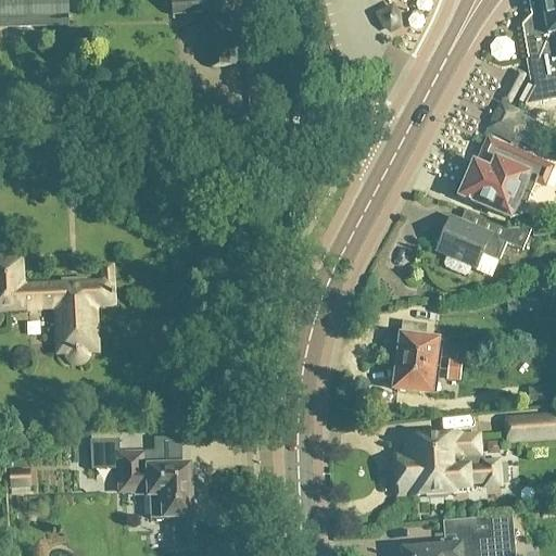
[(0,0),(0,28),(67,27),(66,0),(0,0)]
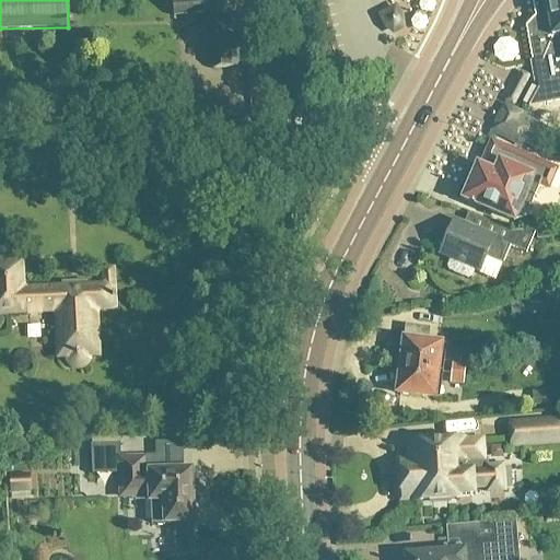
[(243,0),(173,0),(174,14),(210,12),(214,69),(248,67),(243,0)]
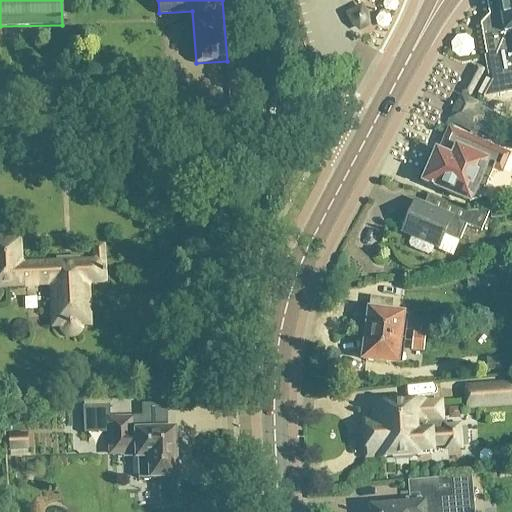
[(511,0),(488,0),(491,17),(483,25),(488,56),(489,62),(493,83),(483,100),(484,100),(511,95),(511,0)]
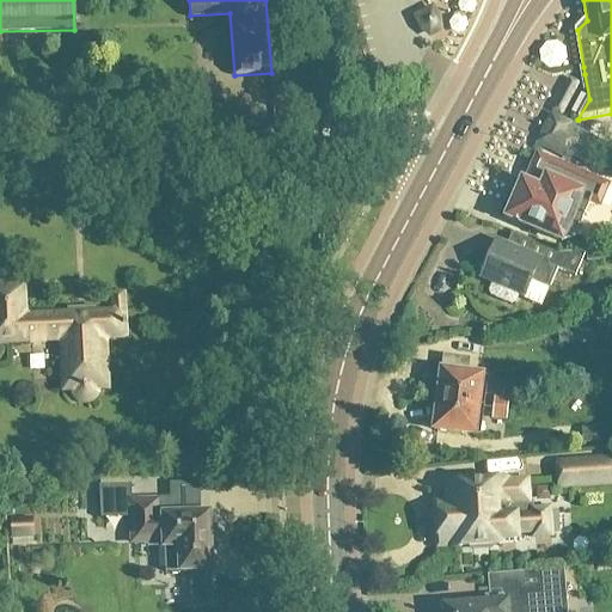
[(424,31),(432,35),(439,31),(440,23),(433,11),(418,19),(424,31)]
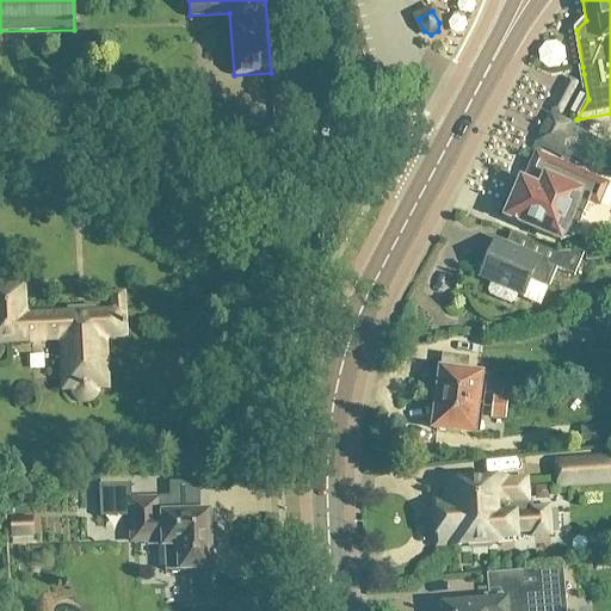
[(578,135),(579,134),(572,130),(566,127),(566,125),(551,118),(544,130),(538,142),(567,156),(567,155),(590,166),(599,146),(578,135)]
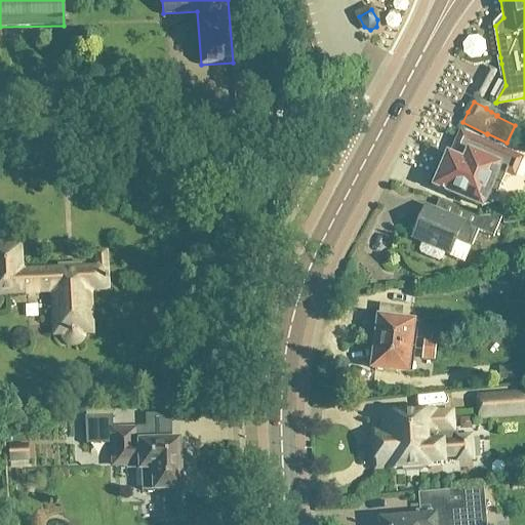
[(456,160),(448,156),(435,189),(439,190),(439,191),(447,194),(483,209),(483,207),(493,206),(507,173),(515,176),(522,160),(463,135),(457,150),(460,151),(456,160)]
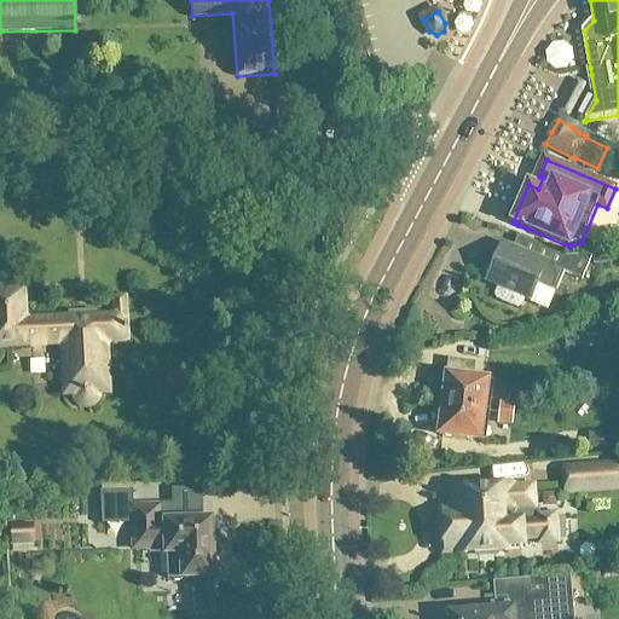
[(532,260),(502,247),(487,281),(499,285),(495,296),(497,300),(518,310),(522,307),(526,298),(532,300),(538,285),(556,294),(565,273),(582,281),(593,255),(565,258),(538,247),(532,260)]
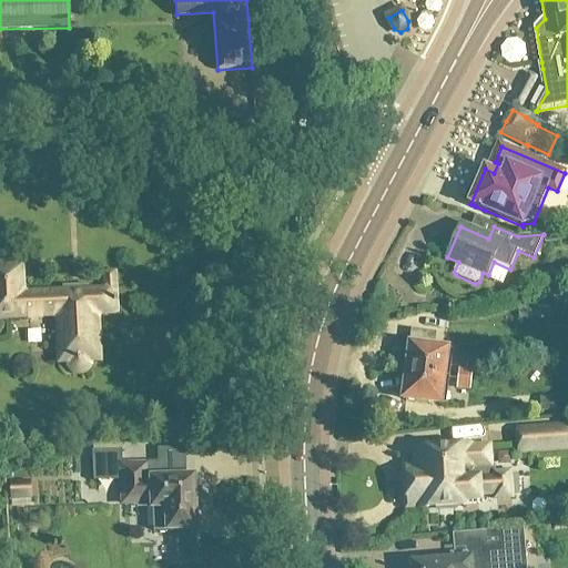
[(118,314),(117,291),(120,291),(120,275),(103,274),(104,292),(23,295),(22,267),(0,269),(0,320),(57,317),(59,364),(69,364),(69,366),(69,367),(70,369),(71,371),(72,372),(73,373),(74,374),(77,374),(78,375),(80,375),(82,375),(83,374),(84,374),(87,373),(88,372),(89,369),(90,368),(90,367),(90,365),(90,363),(101,362),(99,315),(118,314)]
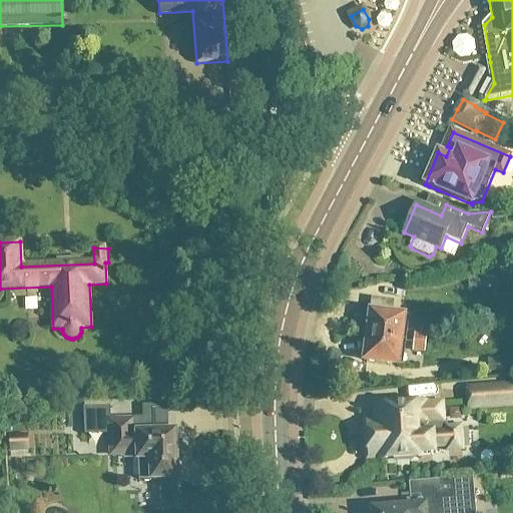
[(468,277),(469,288),(490,286),(489,274),(468,277)]
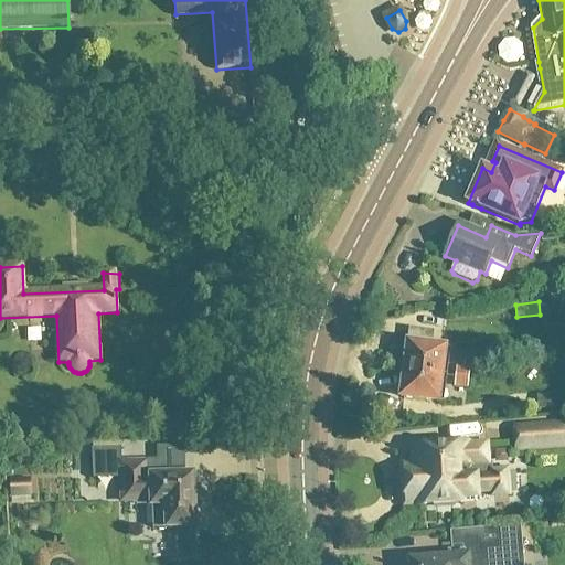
[(405,371),(443,375),(446,349),(432,348),(434,333),(411,330),(408,348),(405,349),(404,356),(407,359),(405,371)]
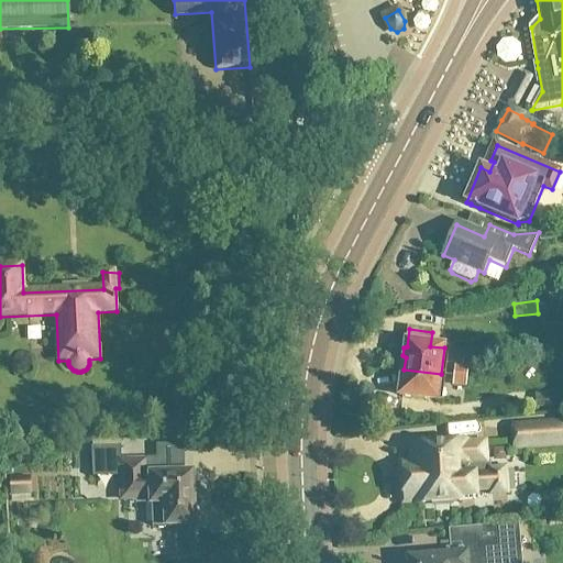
[(470,367),(456,365),(454,376),(467,377),(470,367)]
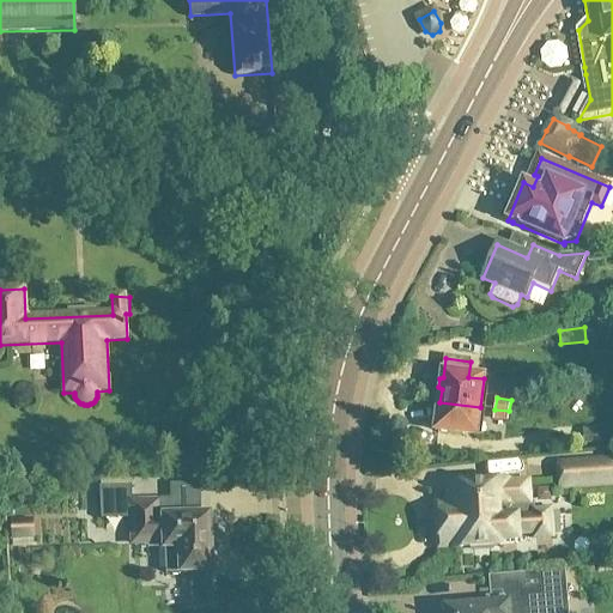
[(436,431),(475,437),(480,407),(439,402),(438,416),(435,417),(434,426),(436,428),(436,431)]
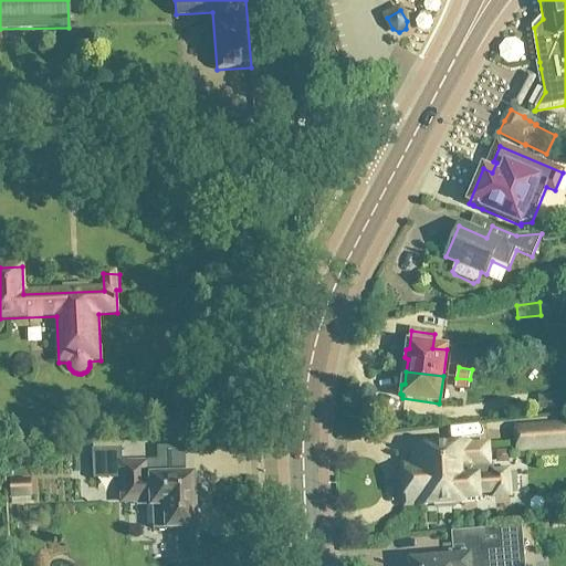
[(470,379),(457,378),(456,388),(469,389),(470,379)]
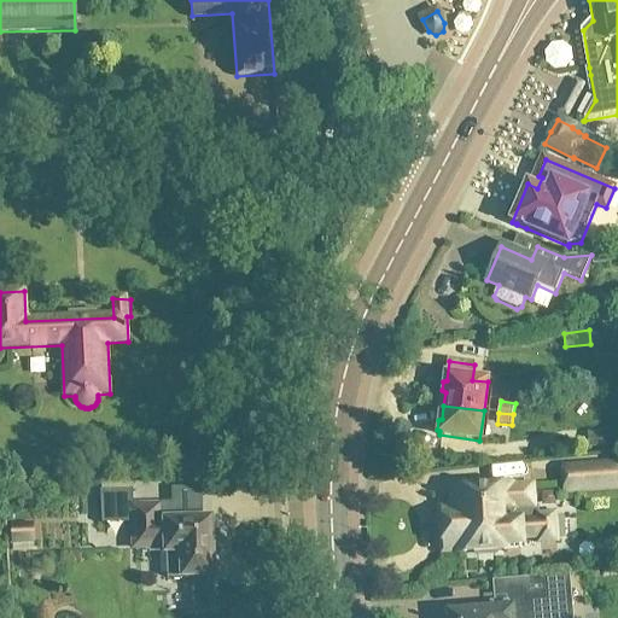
[(617,430),(587,432),(588,449),(617,445),(617,430)]
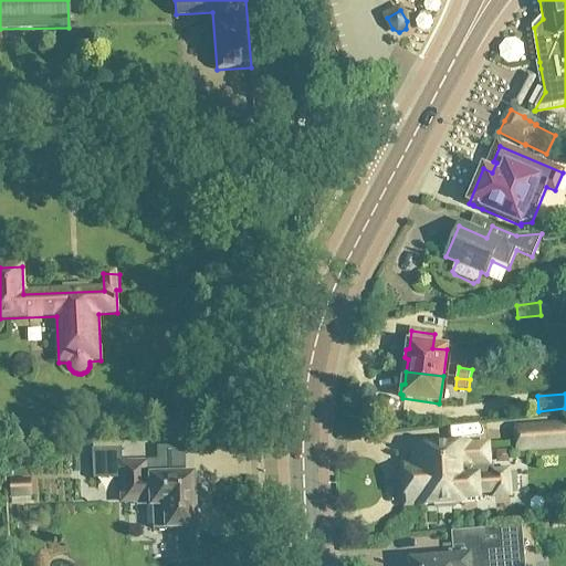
[(565,425),(513,428),(515,451),(565,448),(565,425)]
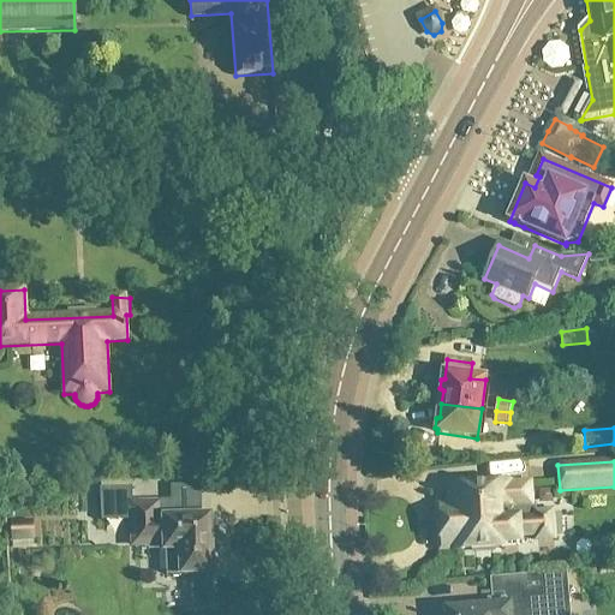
[(530,482),(451,485),(452,505),(440,506),(442,547),(454,547),(454,549),(520,545),(520,537),(537,536),(537,541),(554,539),(553,512),(537,513),(536,503),(531,503),(530,482)]
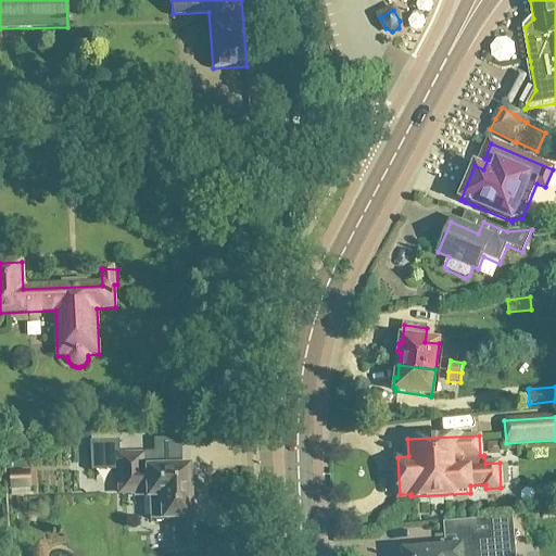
[(191,518),(190,468),(189,468),(188,456),(160,457),(160,453),(142,454),(142,456),(119,457),(118,442),(91,443),(91,471),(119,470),(119,492),(149,492),(149,519),(153,519),(155,521),(162,521),(164,519),(173,519),(174,548),(191,547),(190,518),(191,518)]
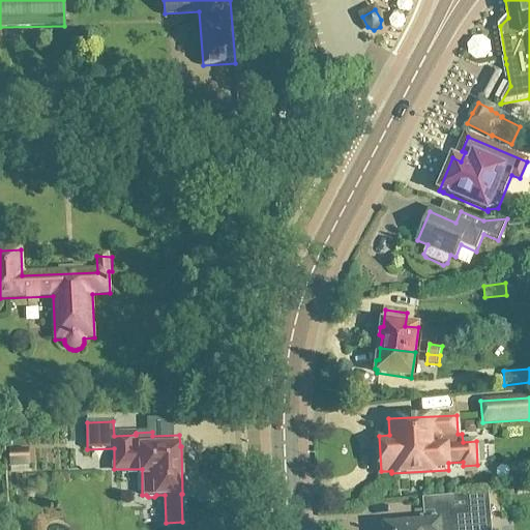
[(8,450),(9,467),(34,465),(33,449),(8,450)]
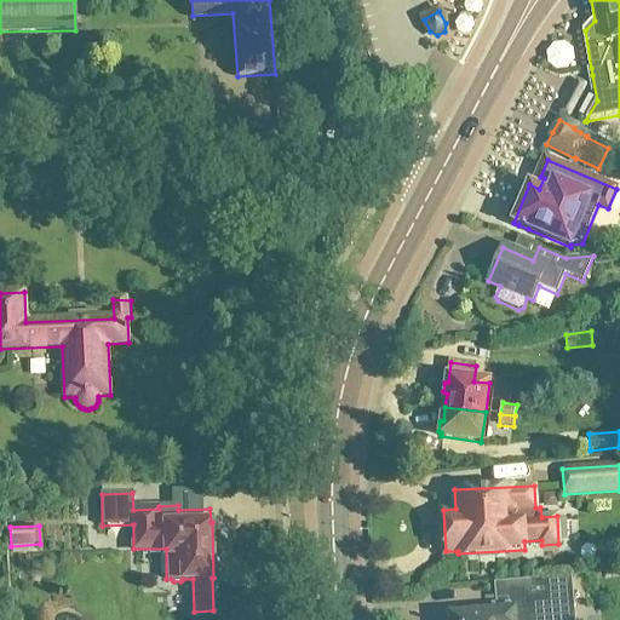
[(515,567),(534,566),(534,551),(514,552),(515,567)]
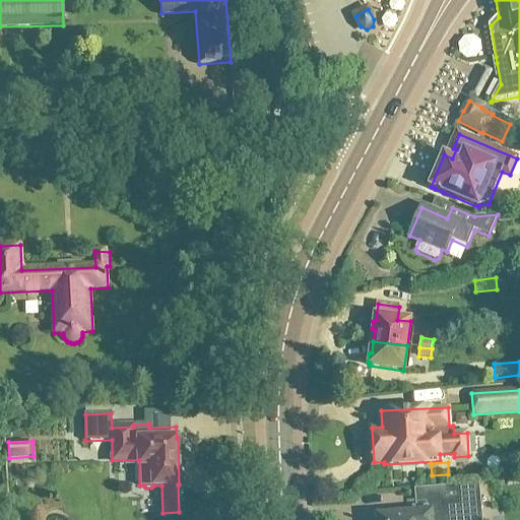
[(438,488),(440,512),(432,513),(378,518),(378,519),(480,519),(477,483),(438,488)]
